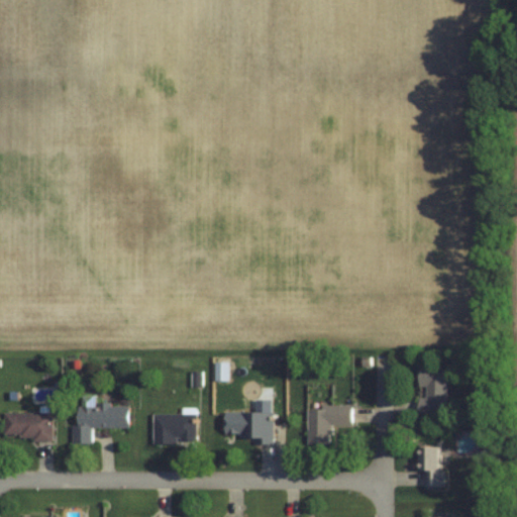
[(425,388),(425,398),(418,398),(418,417),(446,417),(446,369),(417,369),(417,388),(425,388)]
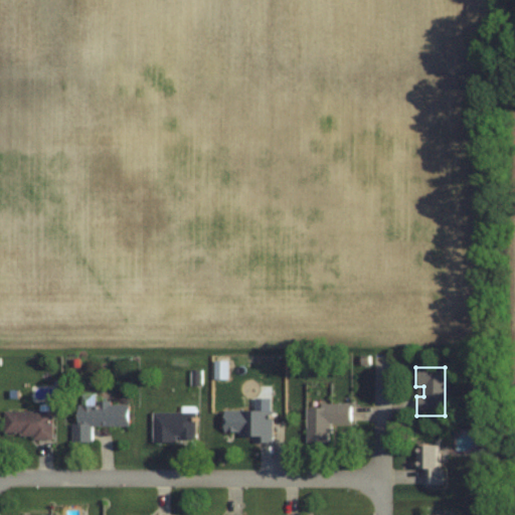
[(128,402),(91,402),(91,394),(84,394),(83,403),(76,403),(76,422),(71,422),(71,442),(92,442),(92,424),(128,425),(128,402)]
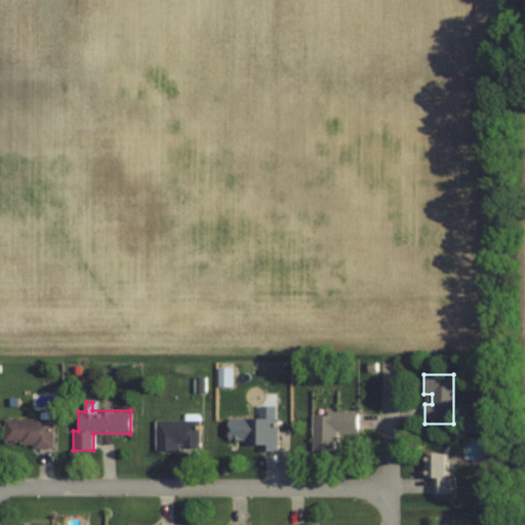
[(335,431),(357,431),(357,411),(312,411),(312,451),(335,451),(335,431)]
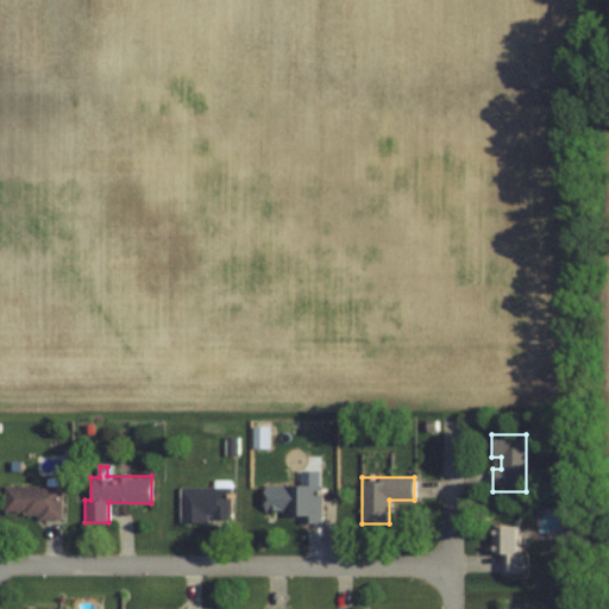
[(321,484),(264,484),(264,518),(321,518),(321,484)]
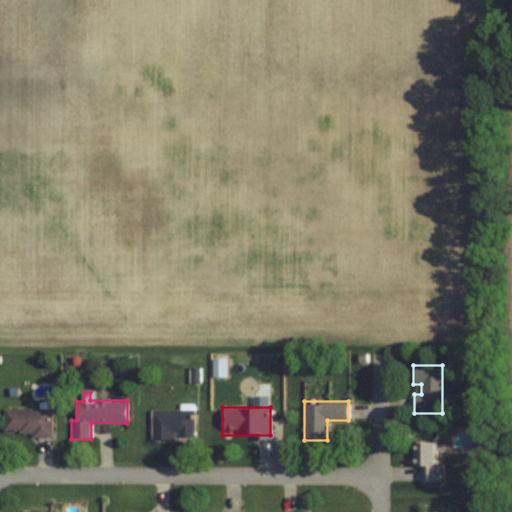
[(51,436),(51,408),(5,408),(5,436),(51,436)]
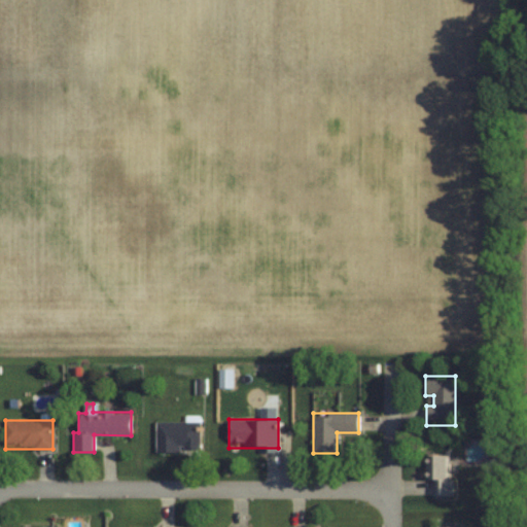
[(156,451),(200,451),(200,421),(156,421),(156,451)]
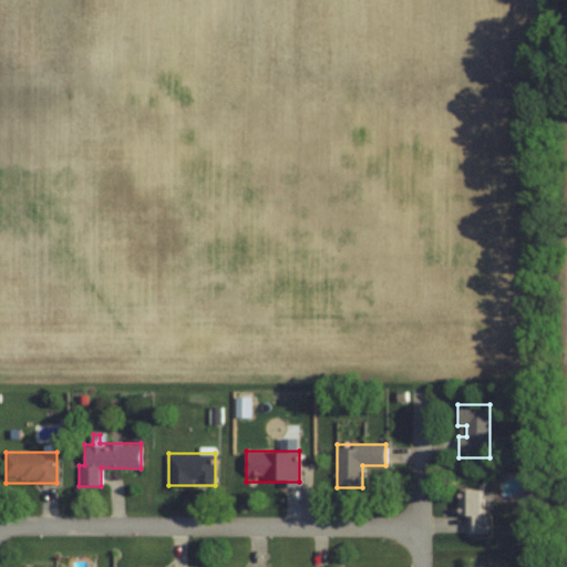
[(467,516),(467,536),(484,536),(484,491),(457,491),(456,516),(467,516)]
